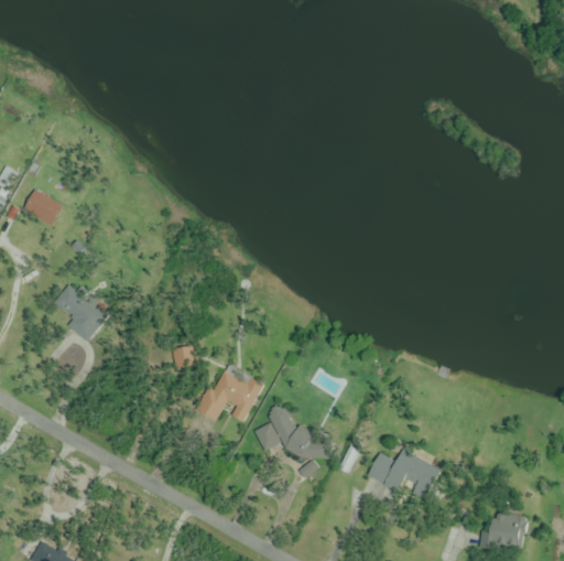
[(62,204),(32,192),(23,213),(53,225),(62,204)]
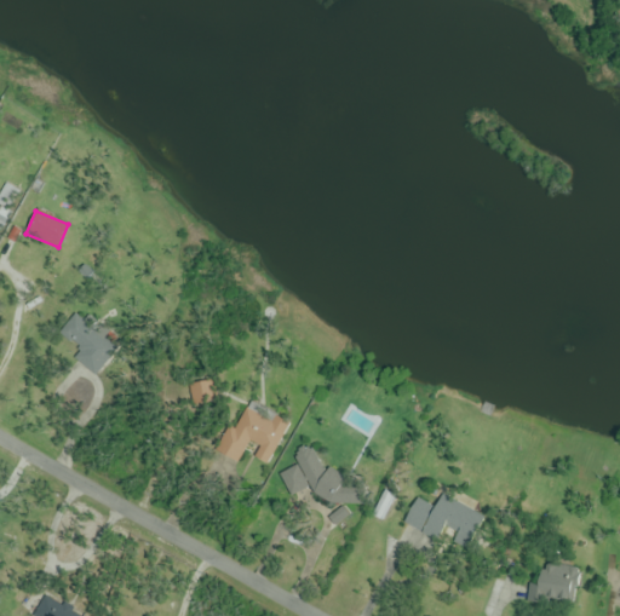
[(84,347),(75,356),(96,373),(118,345),(76,312),(62,330),(84,347)]
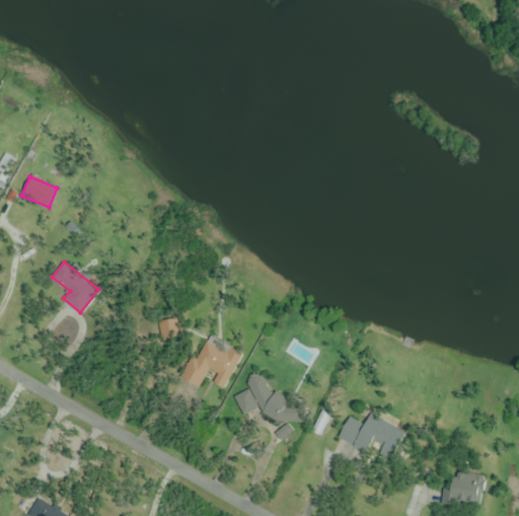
[(200,386),(209,368),(218,373),(214,381),(225,387),(241,354),(202,335),(180,377),(200,386)]
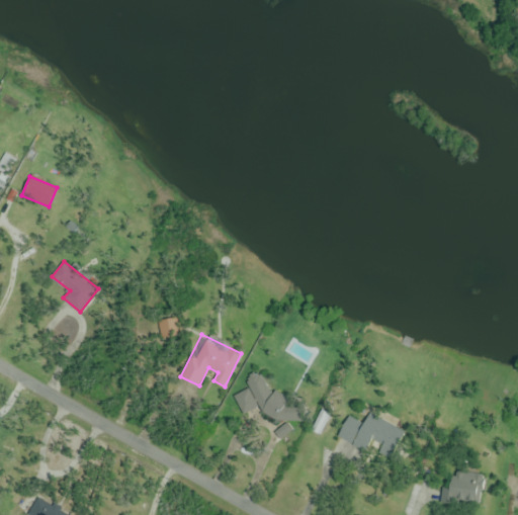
[(234,400),(251,414),(273,387),(257,372),(234,400)]
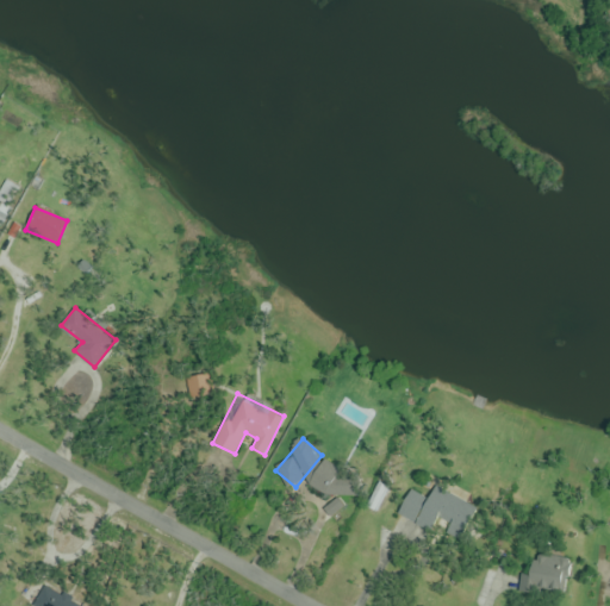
[(311,478),(348,505),(363,483),(327,456),(311,478)]
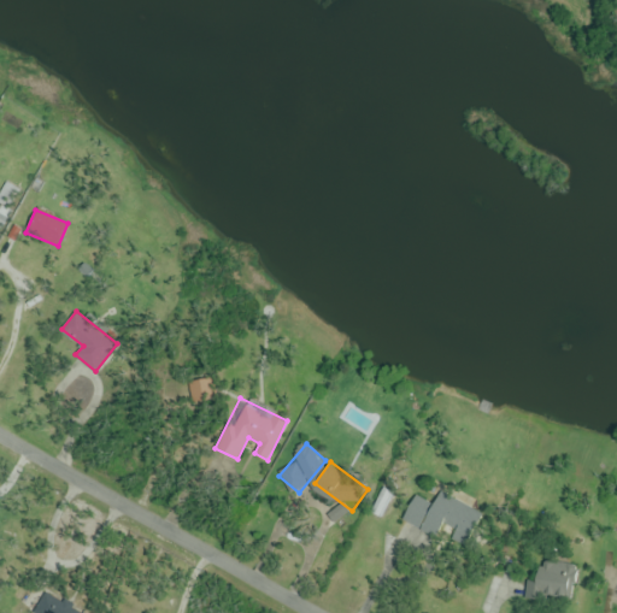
[(400,517),(436,537),(444,524),(459,532),(470,514),(418,485),(400,517)]
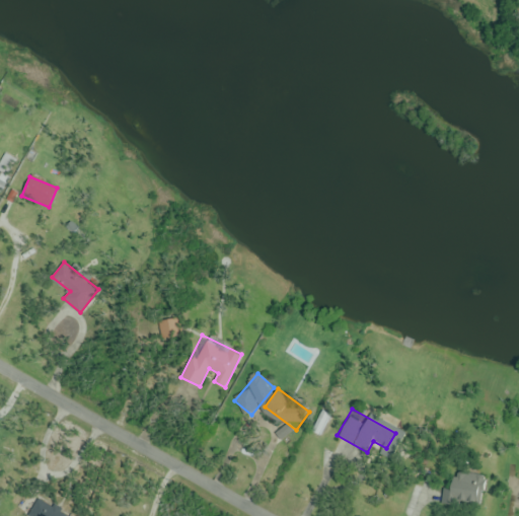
[(449,502),(483,503),(485,473),(450,471),(449,502)]
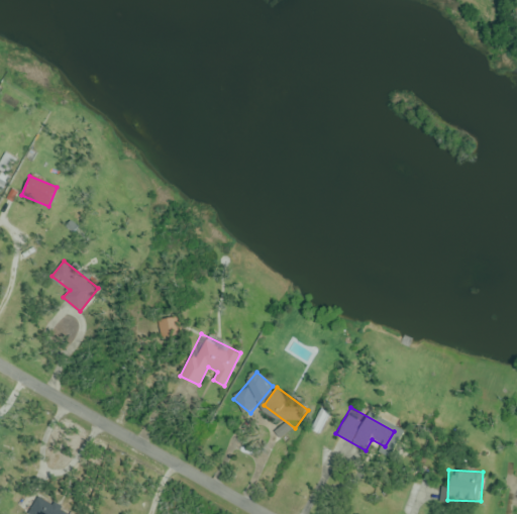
[(32,513),(55,513),(55,501),(32,501),(32,513)]
